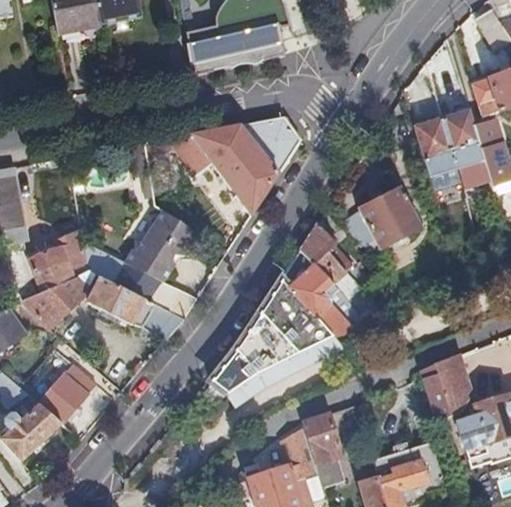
[(0,15),(13,13),(10,0),(0,0),(0,15)]
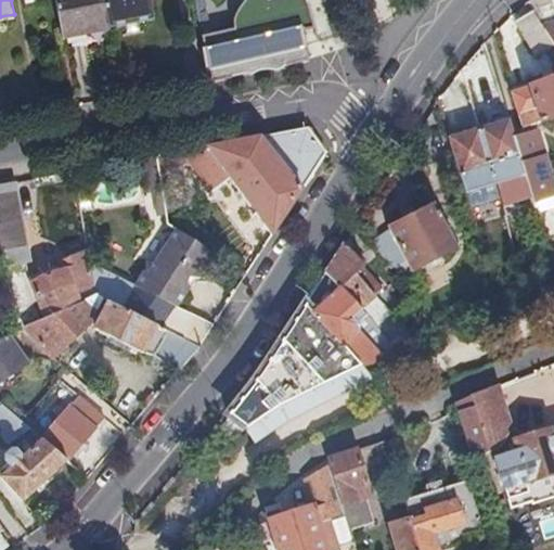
[(56,0),(62,26),(87,21),(88,27),(110,23),(104,0),(56,0)]
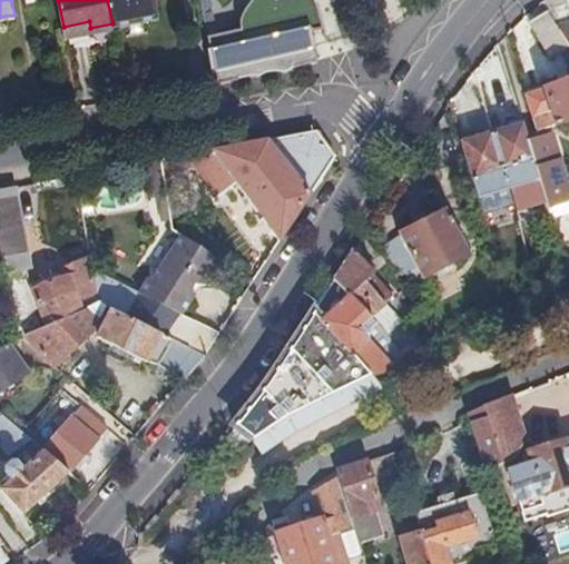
[(107,0),(113,23),(157,15),(154,0),(107,0)]
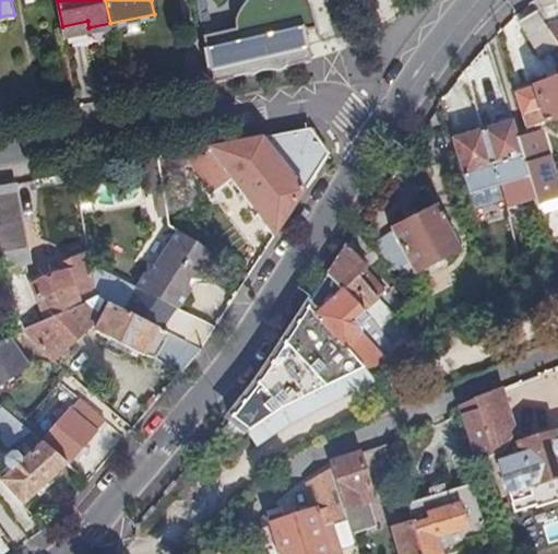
[(249,0),(247,4),(245,8),(241,13),(239,23),(202,32),(211,78),(279,63),(311,55),(305,26),(317,23),(318,27),(320,26),(312,0),(249,0)]
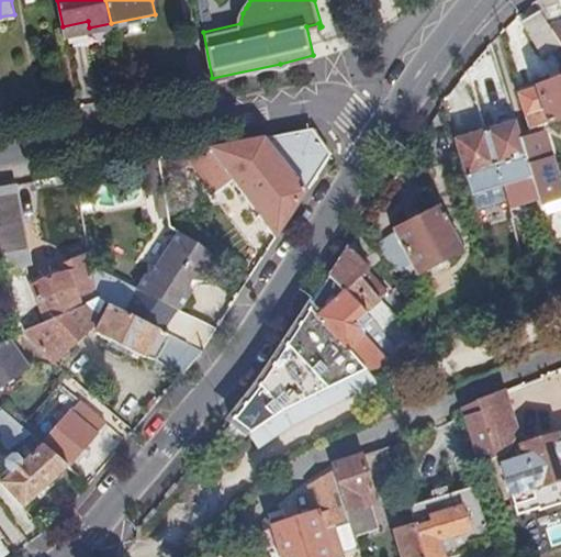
[(560,43),(560,10),(557,0),(535,0),(542,12),(560,43)]
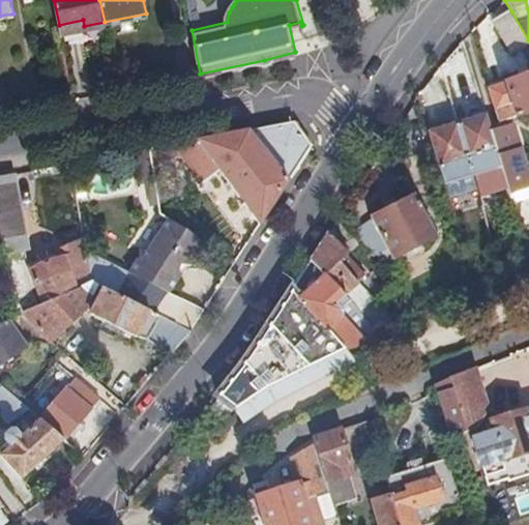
[(494,22),(511,53),(528,42),(528,40),(511,11),(494,22)]
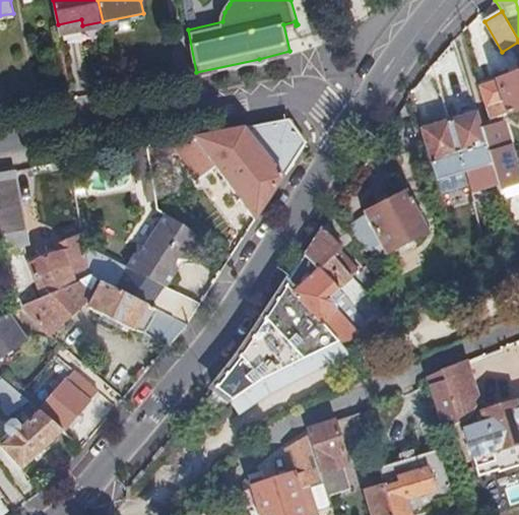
[(518,71),(478,85),(488,119),(518,108),(518,71)]
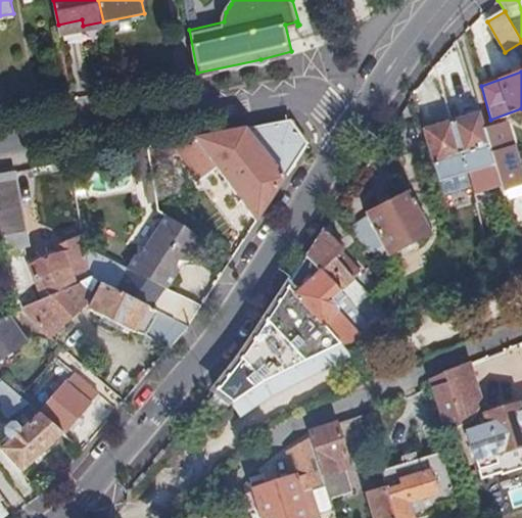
[(405,111),(412,137),(426,134),(424,128),(418,108),(405,111)]
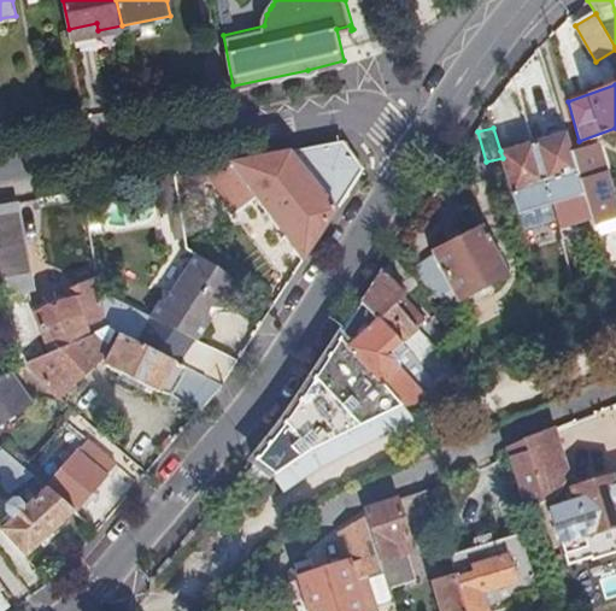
[(563,133),(532,141),(555,218),(587,210),(569,153),(563,133)]
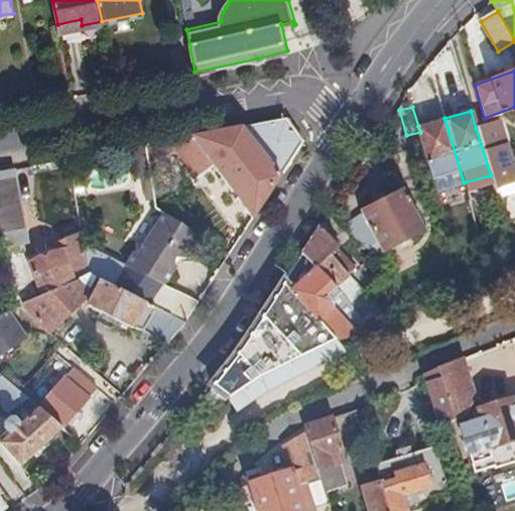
[(195,174),(212,162),(252,217),(301,139),(285,116),(144,143),(147,158),(174,144),(195,174)]
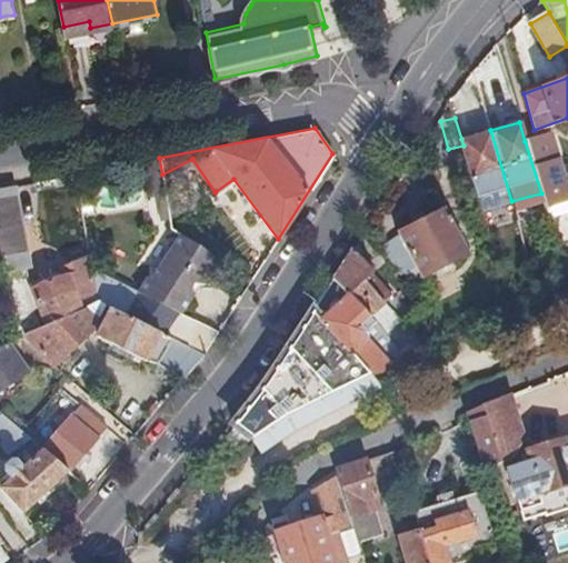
[(461,139),(464,146),(482,209),(511,201),(490,130),(461,139)]
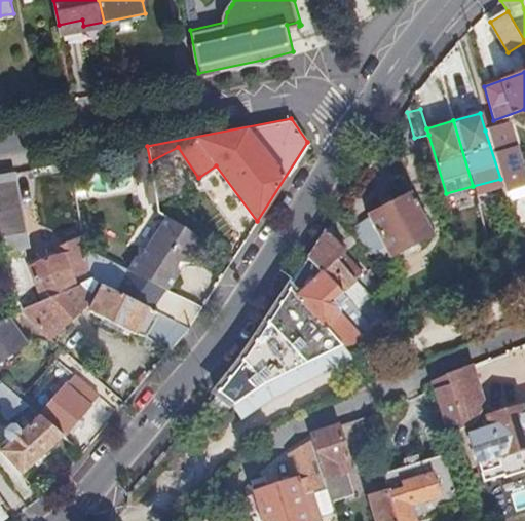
[(524,179),(509,123),(485,131),(500,179),(503,190),(524,183),(524,179)]
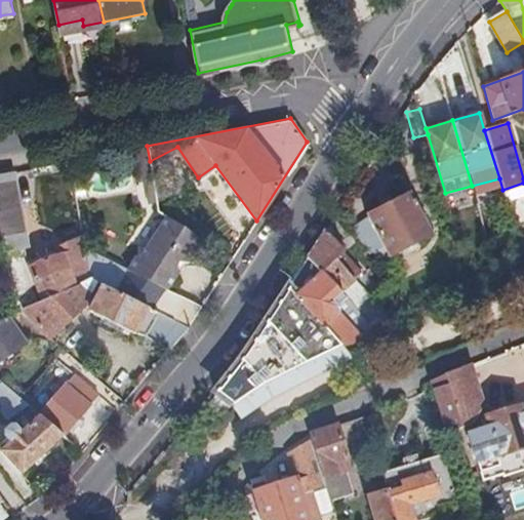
[(147,146),(131,148),(137,180),(145,178),(147,187),(154,186),(150,161),(147,146)]
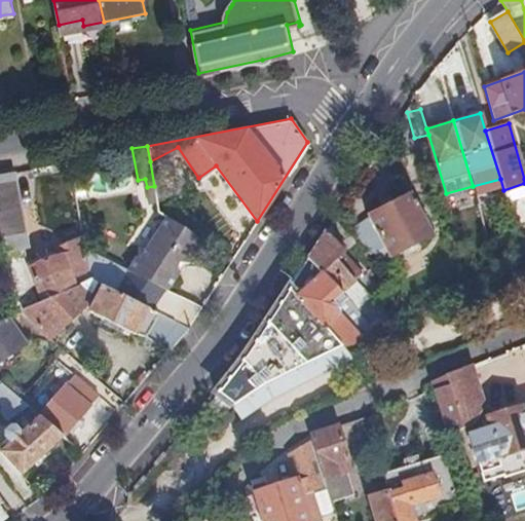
[(15,170),(0,173),(0,230),(14,311),(23,307),(77,284),(84,281),(91,277),(85,247),(83,235),(58,246),(53,237),(30,244),(15,170)]
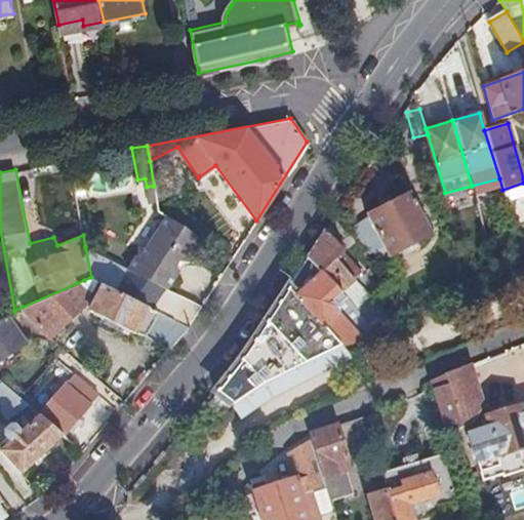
[(523,183),(502,190),(506,199),(523,193),(523,183)]
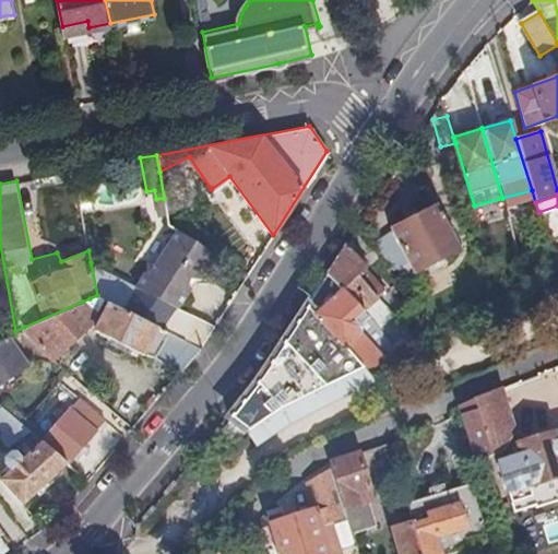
[(391,227),(392,230),(376,239),(393,262),(394,261),(405,255),(413,269),(459,245),(438,202),(391,227)]
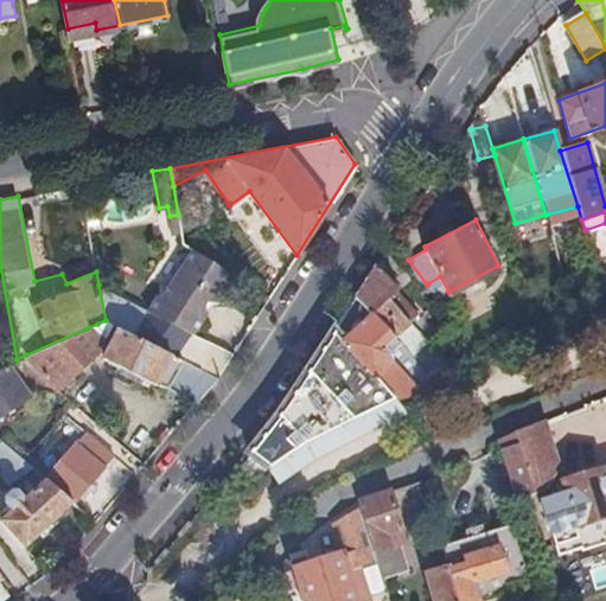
[(147,308),(99,285),(106,320),(117,326),(165,350),(216,376),(228,358),(211,346),(214,343),(192,331),(199,321),(203,299),(224,301),(224,288),(234,273),(193,247),(170,282),(158,281),(158,293),(147,308)]
